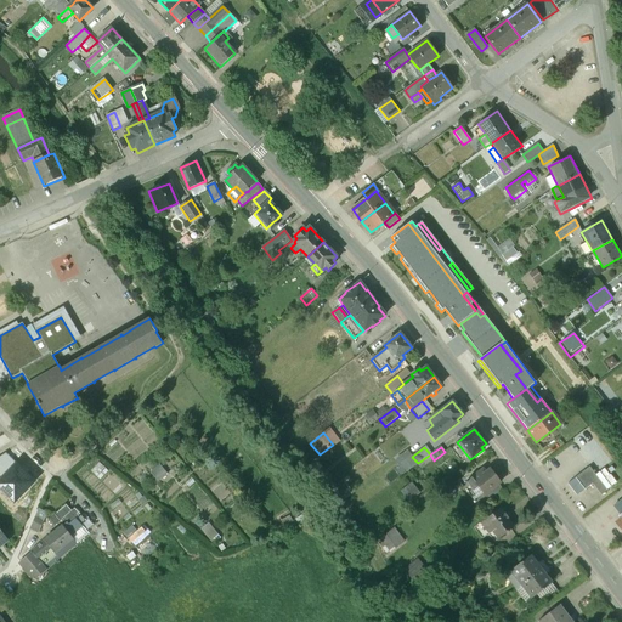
[(0,476),(13,463),(5,454),(0,457),(0,476)]
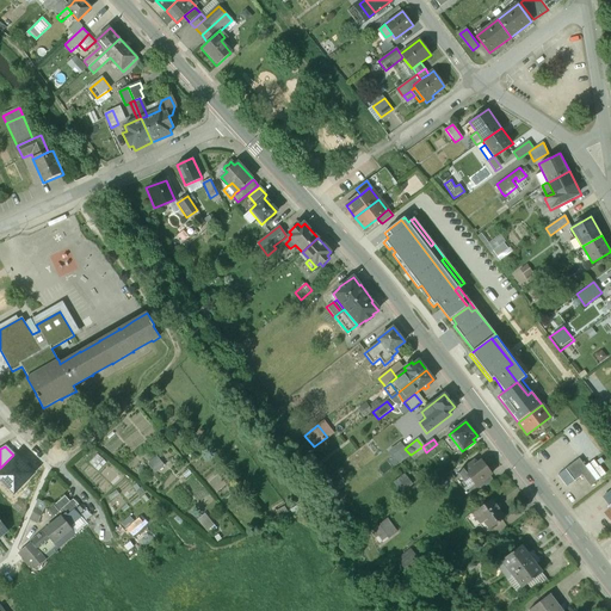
[(13,455),(0,468),(0,481),(14,495),(36,473),(16,452),(13,455)]
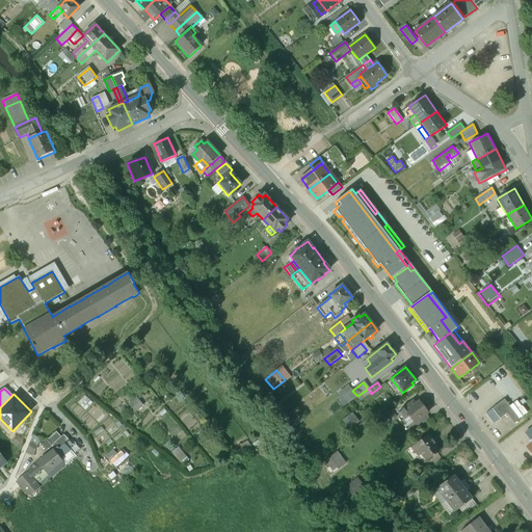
[(520,420),(504,399),(493,408),(500,419),(507,414),(514,424),(520,420)]
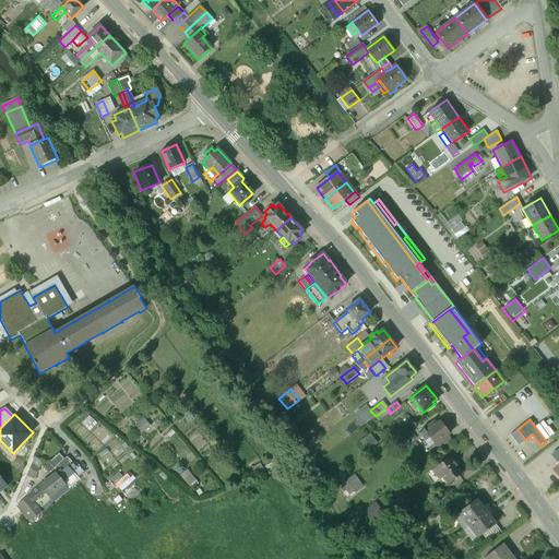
[(440,421),(433,427),(431,424),(418,433),(424,440),(420,443),(426,451),(425,451),(426,452),(447,436),(450,433),(440,421)]
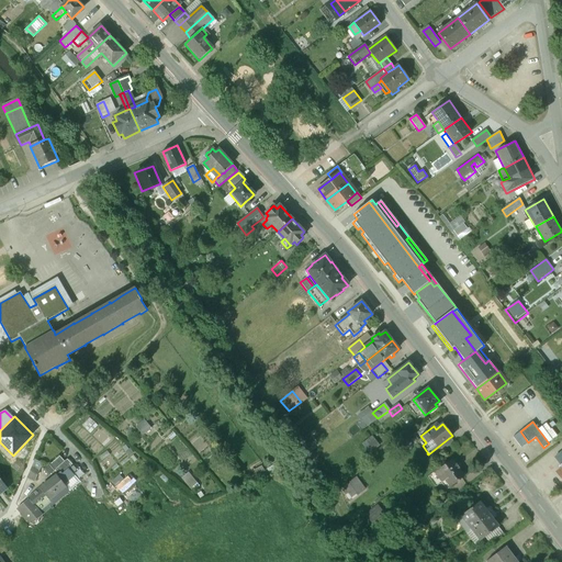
[(371,435),(361,442),(369,452),(379,445),(371,435)]
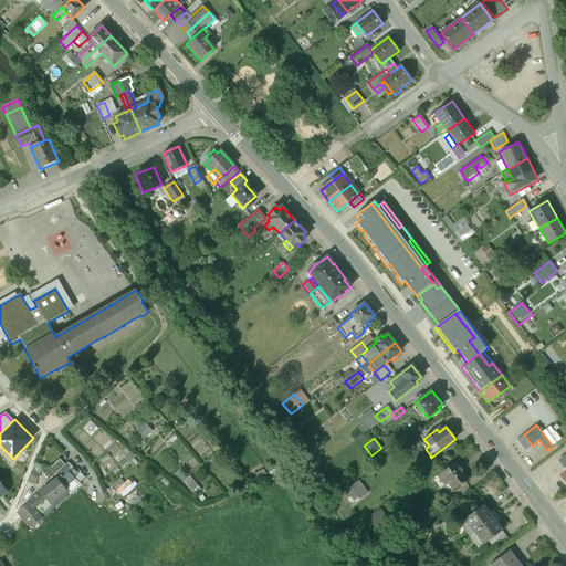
[(452,441),(432,458),(437,462),(457,447),(452,441)]
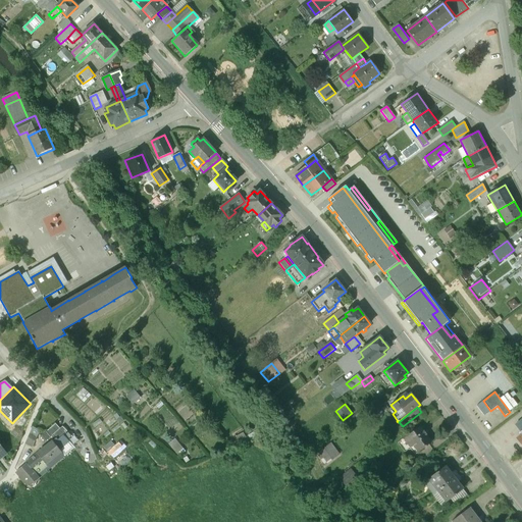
[(52,421),(46,432),(50,436),(59,428),(52,421)]
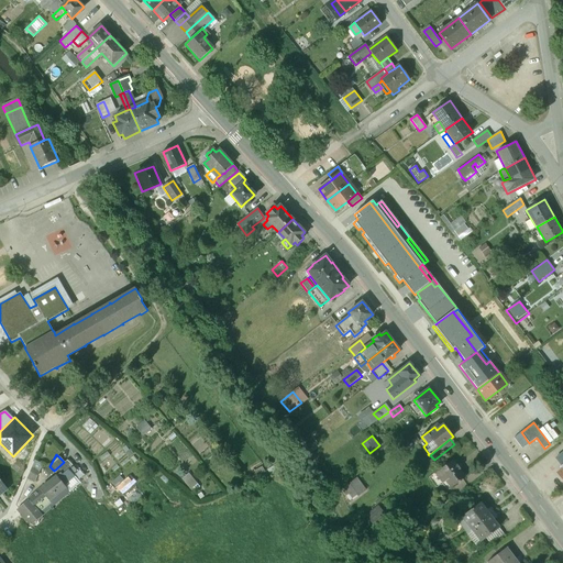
[(67,461),(56,471),(61,475),(73,466),(67,461)]
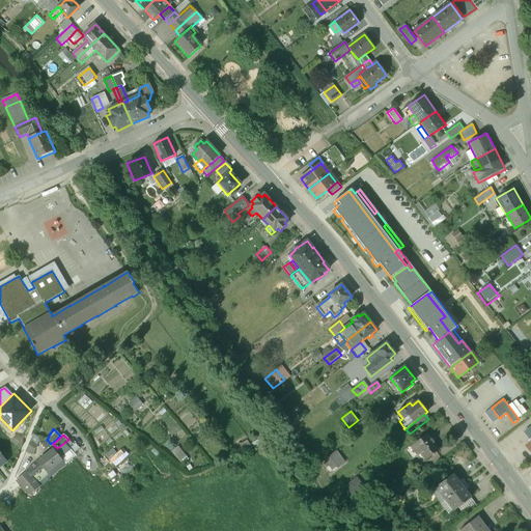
[(411,446),(411,447),(418,455),(420,453),(425,460),(439,450),(434,443),(434,442),(431,439),(430,440),(427,435),(411,446)]
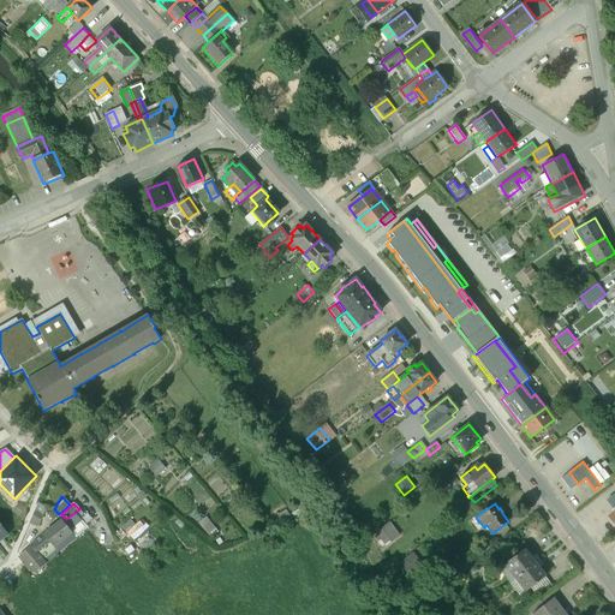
[(43,512),(36,508),(34,514),(41,519),(43,512)]
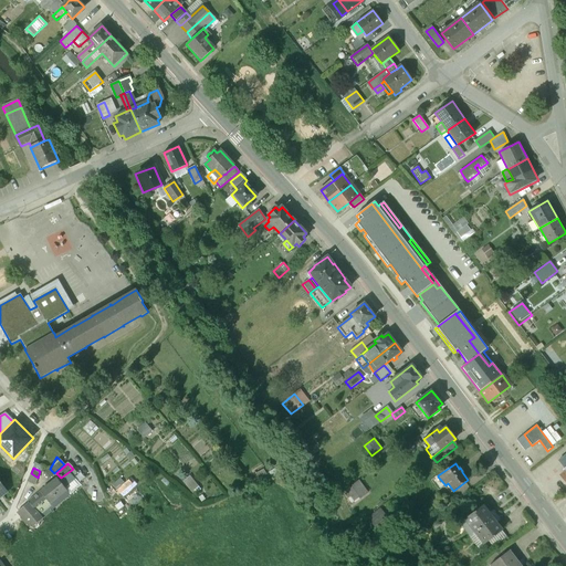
[(38,478),(31,473),(28,480),(35,483),(38,478)]
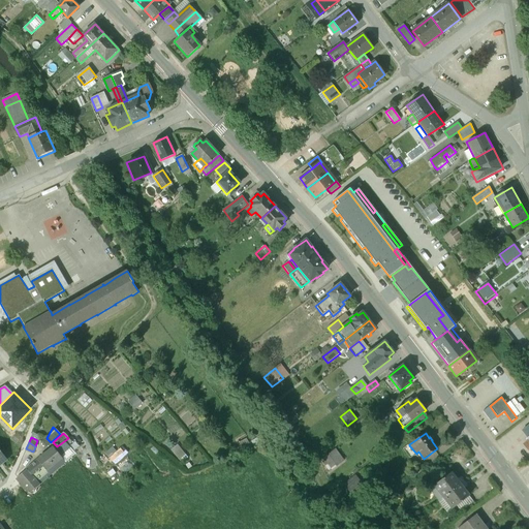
[(416,454),(409,445),(409,444),(403,448),(410,459),(415,455),(415,454),(416,454)]
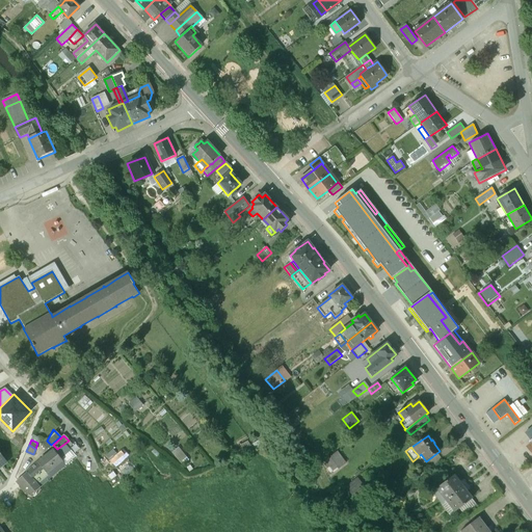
[(0,469),(9,462),(0,450),(0,469)]
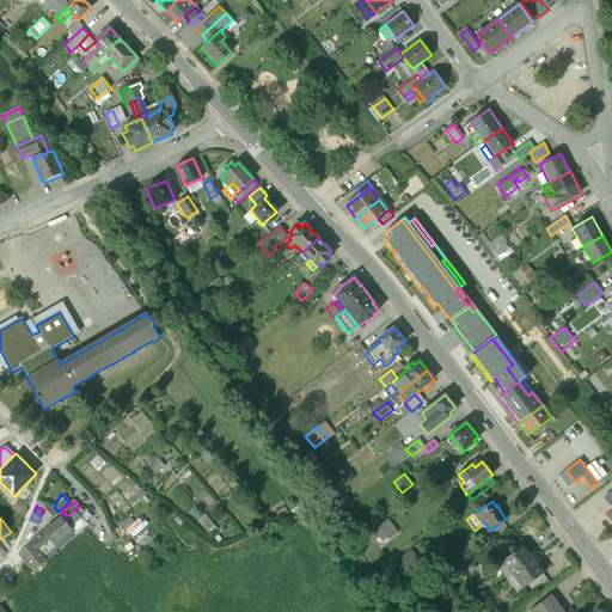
[(62,518),(44,532),(57,549),(74,533),(62,518)]
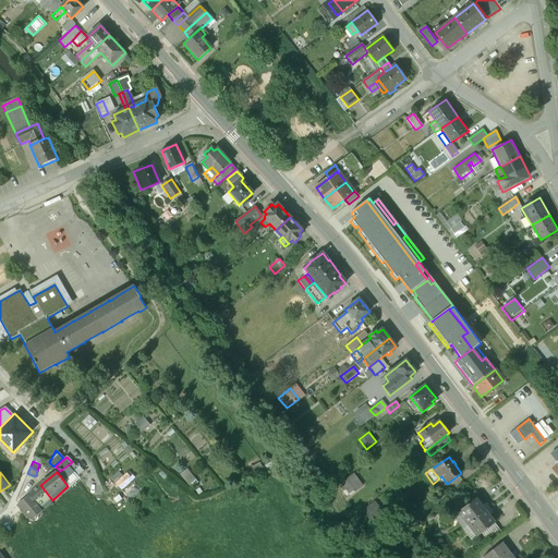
[(353,474),(339,485),(342,490),(346,488),(350,494),(358,488),(353,482),(356,480),(353,474)]
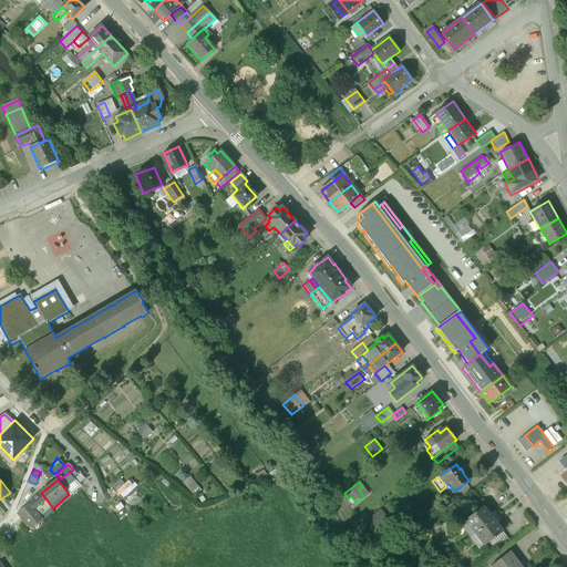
[(41,493),(29,504),(42,519),(51,513),(49,511),(53,508),(41,493)]
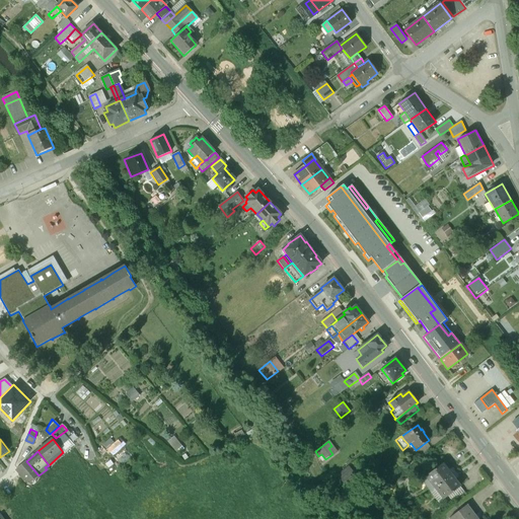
[(26,461),(17,468),(23,476),(21,478),(23,480),(25,479),(29,484),(39,475),(26,461)]
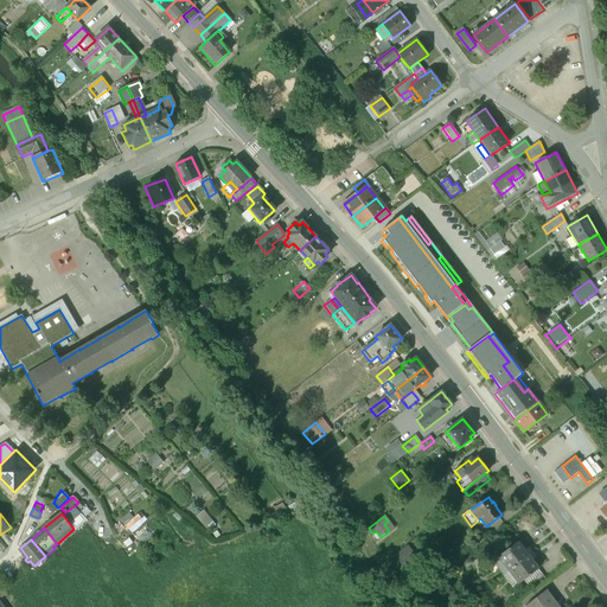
[(528,556),(517,542),(493,561),(504,574),(509,572),(528,556)]
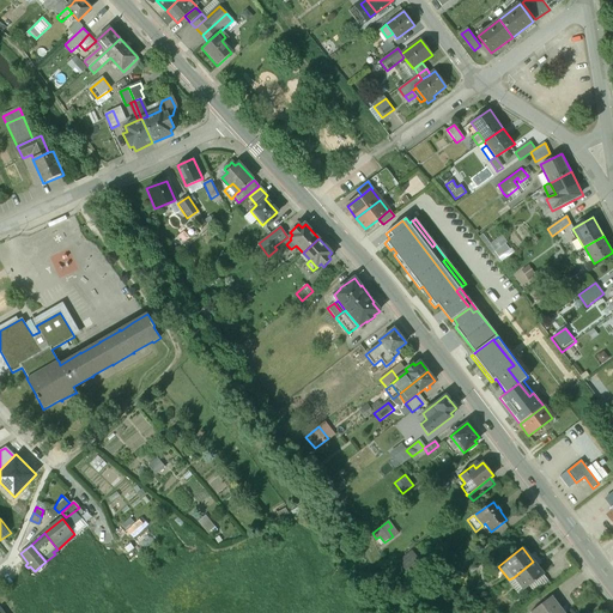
[(477,548),(466,557),(471,563),(481,554),(477,548)]
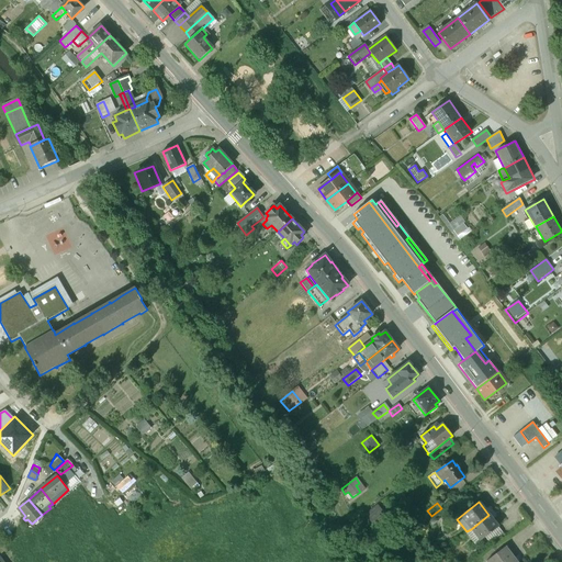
[(489,515),(471,529),(480,541),(498,527),(489,515)]
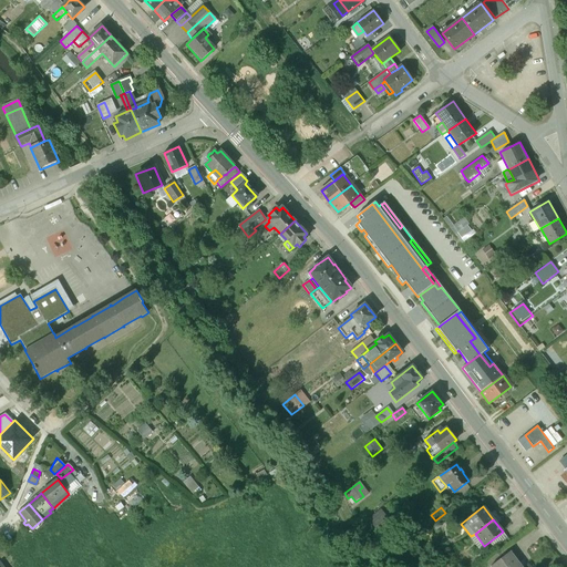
[(522,566),(511,552),(491,566),(490,566),(522,566)]
